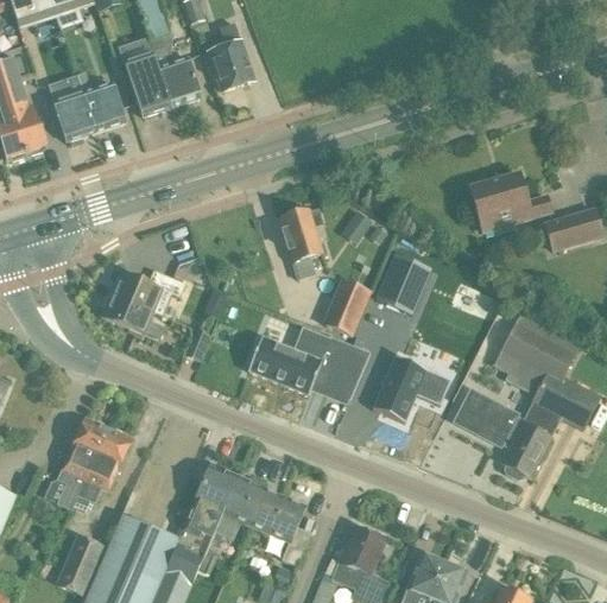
[(10,0),(19,25),(56,12),(51,0),(10,0)]
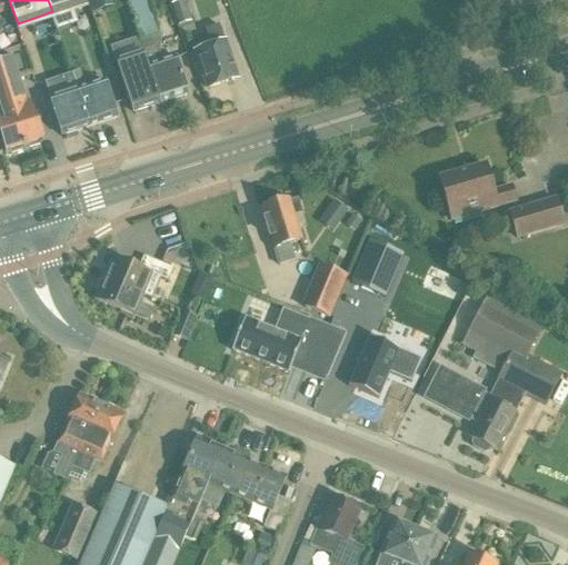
[(48,0),(52,11),(87,0),(48,0)]
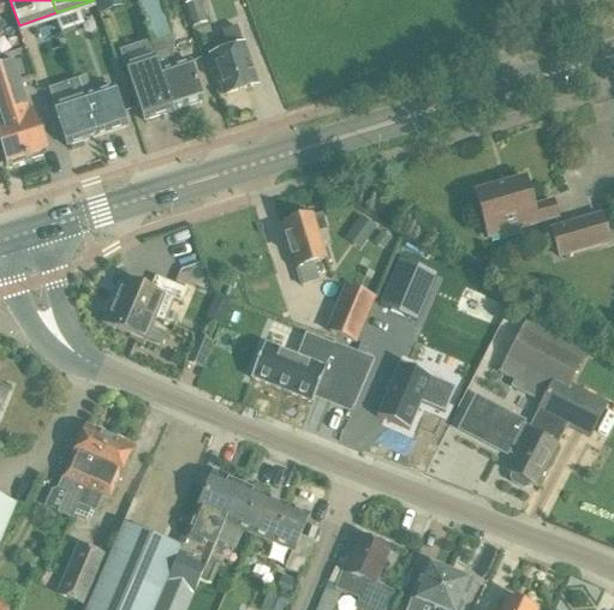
[(97,0),(101,11),(114,6),(125,3),(124,0),(97,0)]
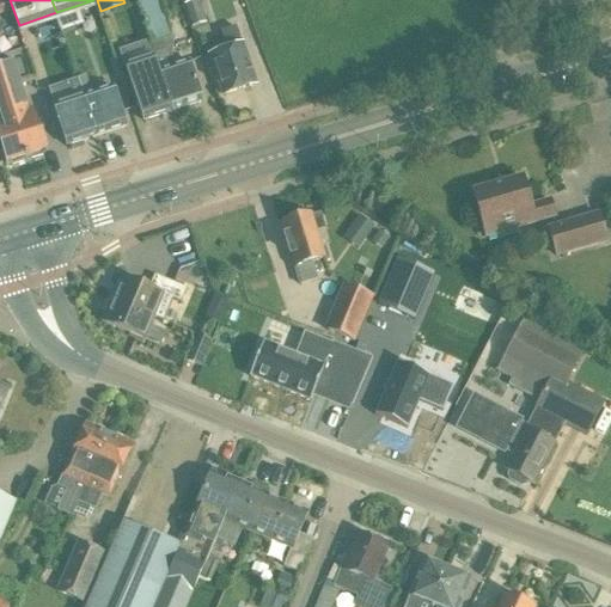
[(138,0),(151,37),(154,47),(156,53),(157,56),(172,51),(175,40),(160,0),(138,0)]
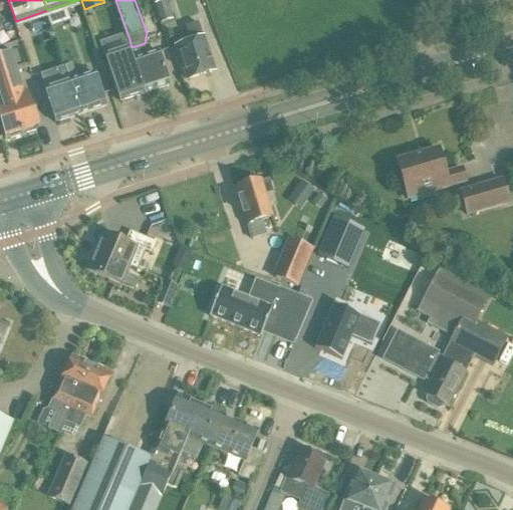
[(174,16),(168,0),(155,0),(162,21),(174,16)]
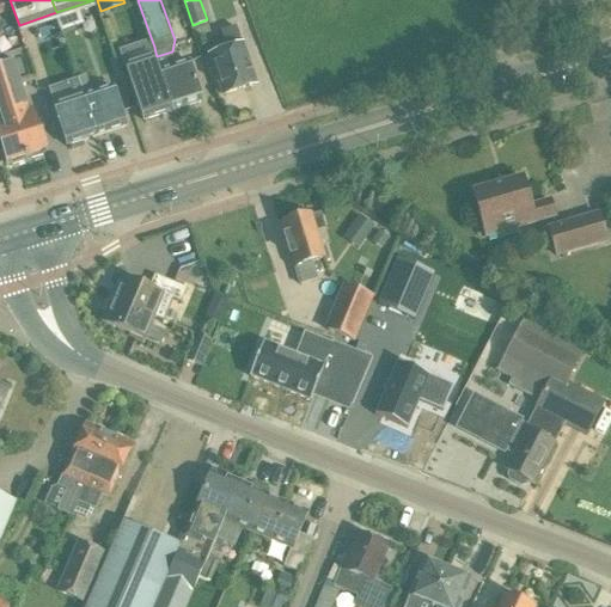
[(256,80),(236,23),(221,28),(227,44),(209,50),(224,91),(256,80)]
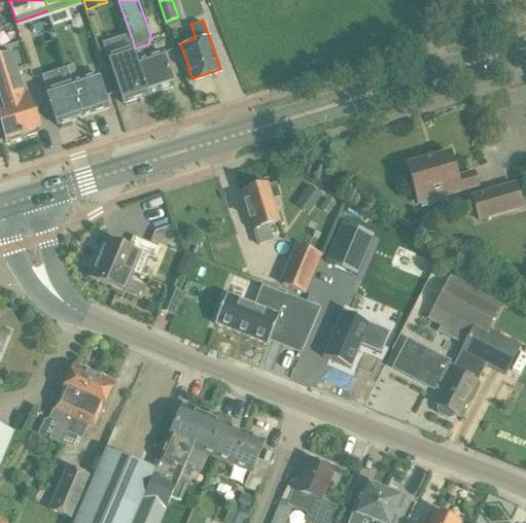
[(3,53),(0,53),(0,59),(23,131),(26,131),(27,133),(37,130),(37,127),(40,126),(29,91),(25,92),(18,70),(30,66),(22,39),(1,45),(3,53)]
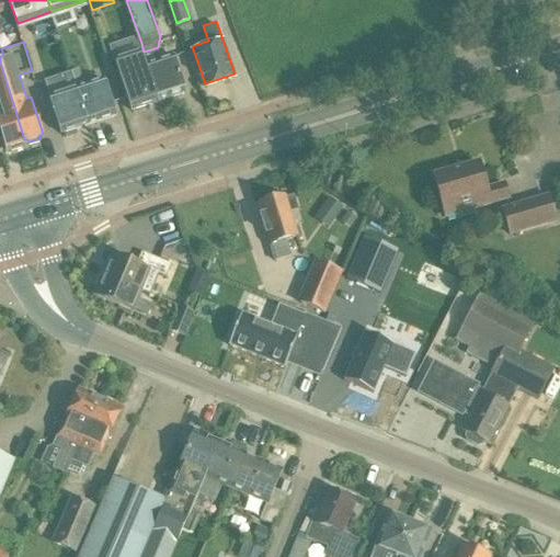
[(132,67),(121,71),(133,108),(159,99),(147,61),(144,52),(143,48),(141,43),(134,45),(136,50),(127,54),(132,67)]
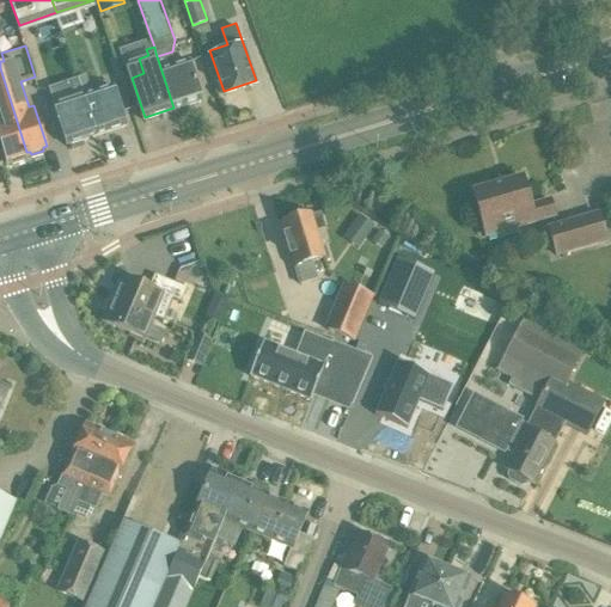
[(190,57),(160,67),(173,108),(203,98),(190,57)]
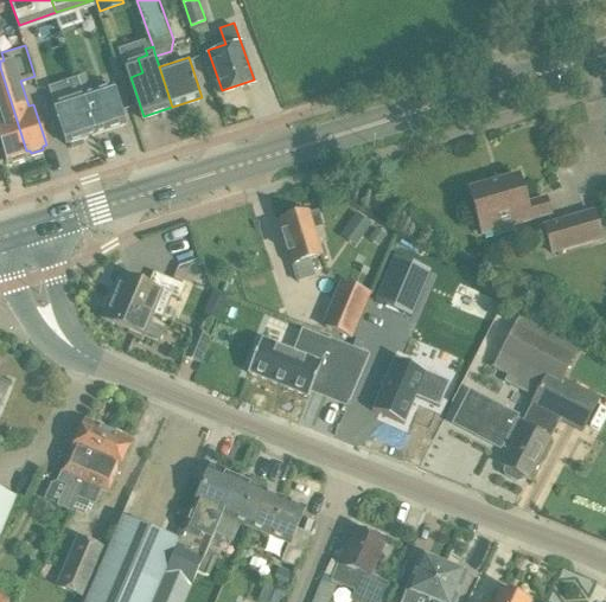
[(0,68),(0,135),(7,158),(11,157),(12,159),(25,155),(24,152),(26,151),(0,68)]
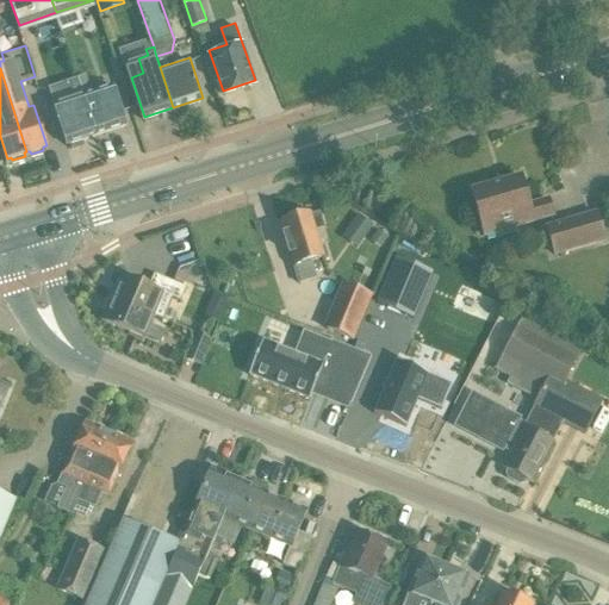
[(49,83),(68,142),(97,132),(84,93),(78,74),(49,83)]
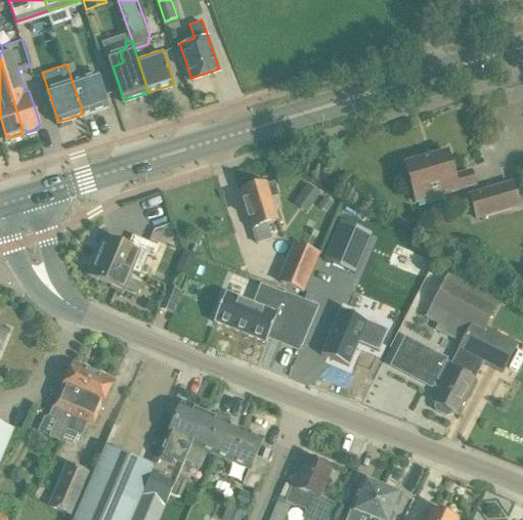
[(83,114),(109,105),(97,72),(86,75),(72,80),(83,114)]
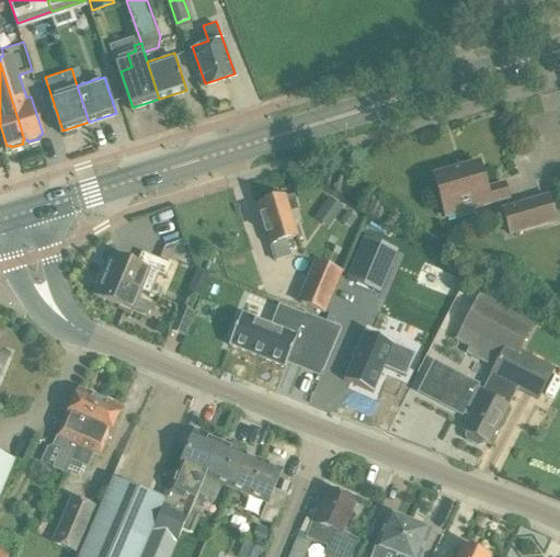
[(481,158),(434,172),(446,215),(512,195),(507,179),(489,184),(481,158)]
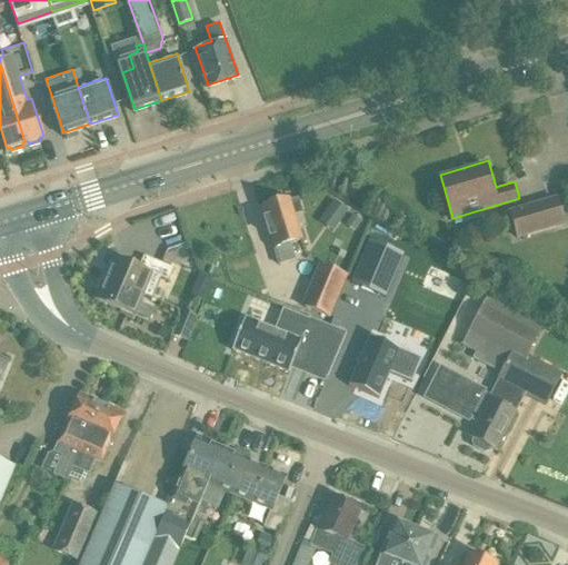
[(262,204),(271,233),(276,244),(275,244),(280,261),(296,257),(290,239),(302,236),(294,210),(301,208),(298,196),(290,198),(289,196),(262,204)]
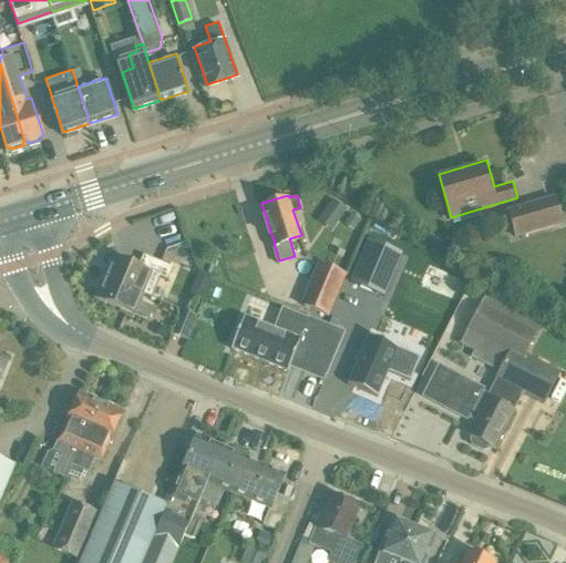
[(557,195),(541,200),(511,208),(518,234),(565,221),(557,195)]
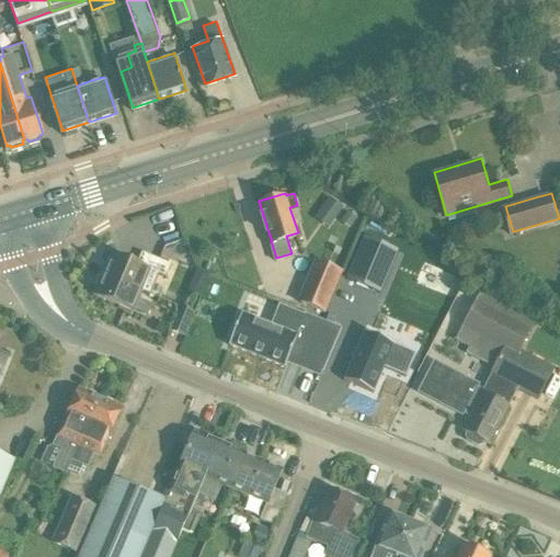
[(344,204),(330,194),(320,207),(334,217),(344,204)]
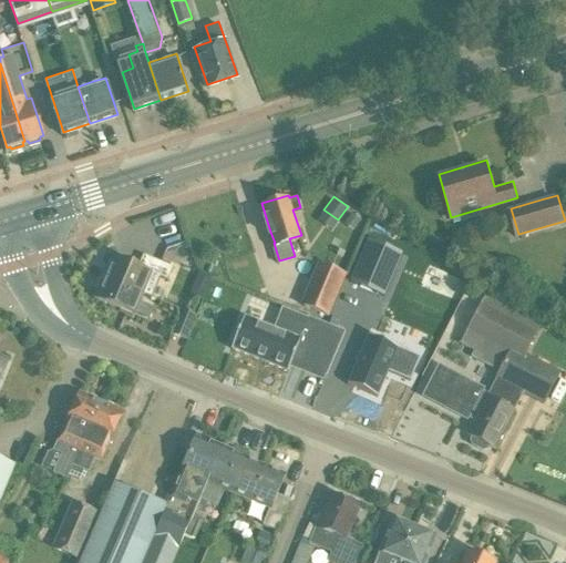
[(361,217),(352,211),(346,219),(354,226),(361,217)]
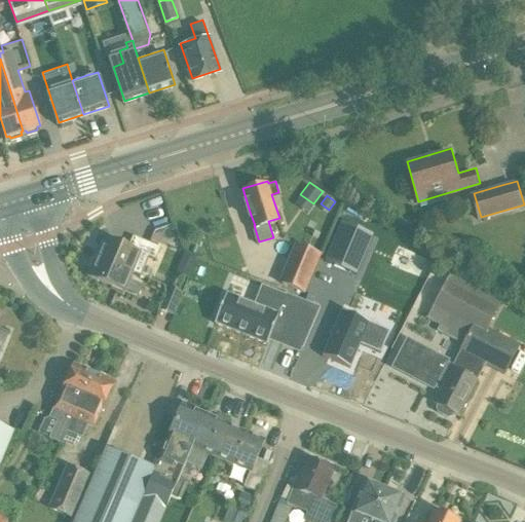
[(357,271),(374,232),(342,218),(325,258),(357,271)]
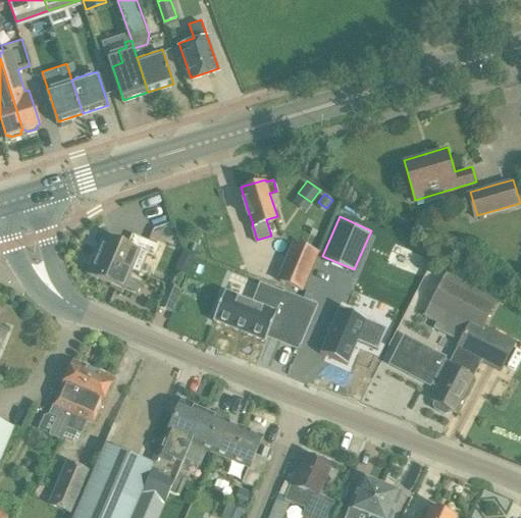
[(104,231),(96,251),(133,267),(140,270),(148,252),(155,254),(159,243),(137,234),(133,244),(104,231)]
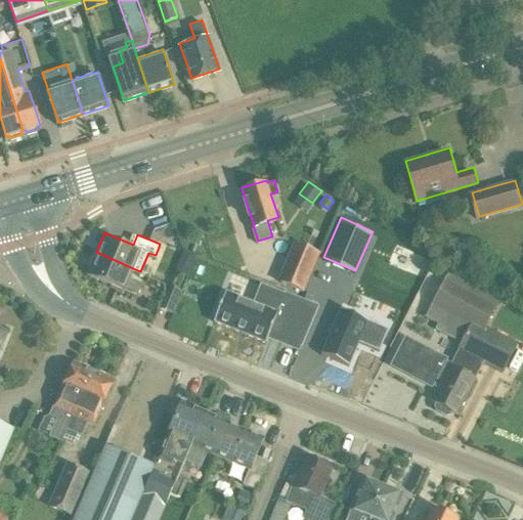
[(319,251),(297,242),(280,279),(303,289),(319,251)]
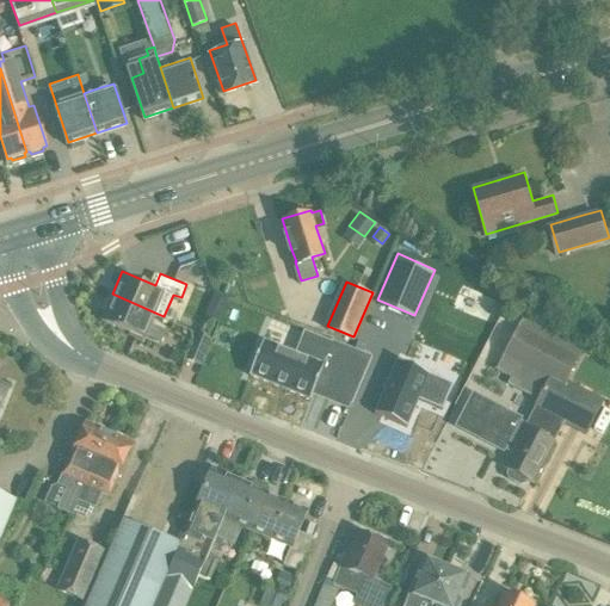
[(210,301),(223,307),(229,295),(215,289),(210,301)]
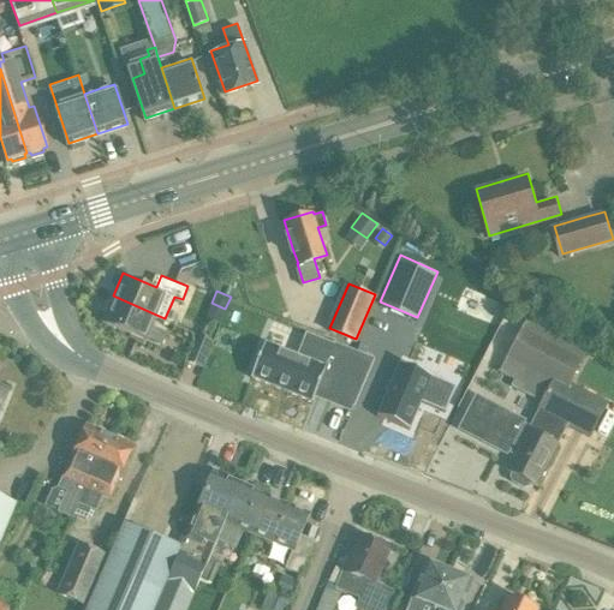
[(147,338),(156,315),(113,295),(102,320),(147,338)]
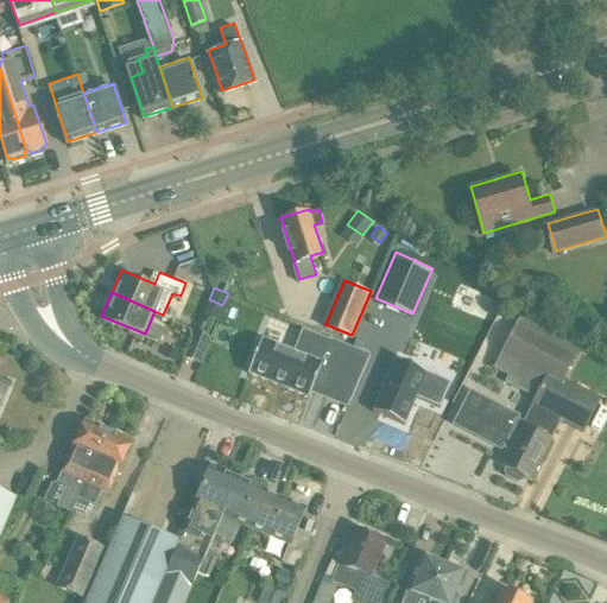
[(562,375),(574,353),(518,324),(501,357),(514,363),(517,359),(548,374),(560,380),(562,375)]
